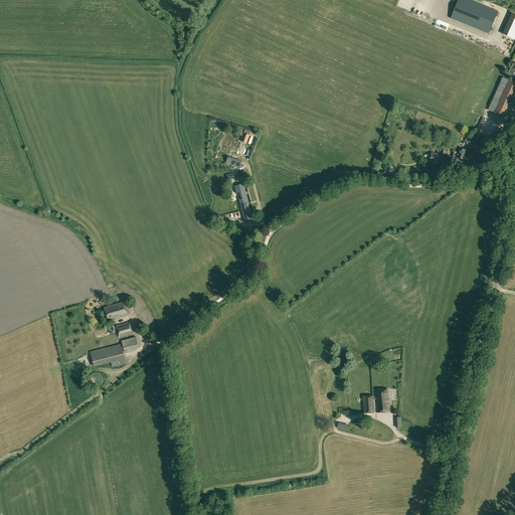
[(452,0),(457,2),(451,18),(489,34),(498,11),(470,0),(452,0)]
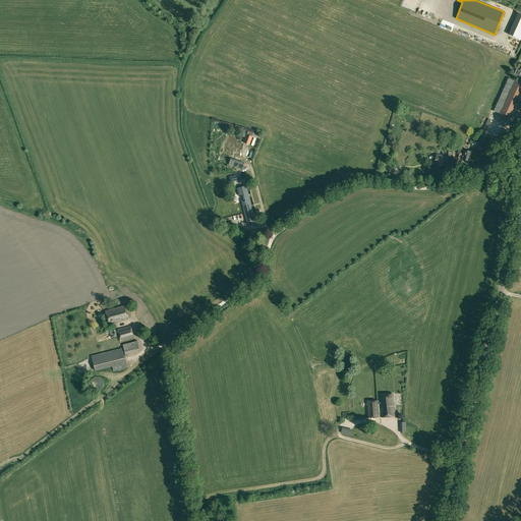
[(520,83),(509,78),(494,111),(499,113),(498,116),(507,119),(508,117),(509,115),(510,115),(513,109),(512,108),(520,87),(520,83)]
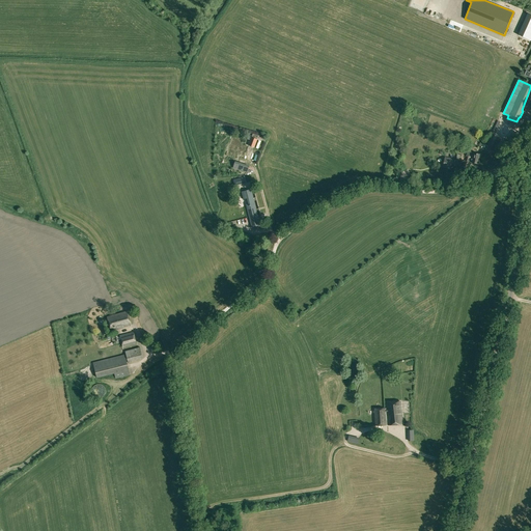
[(484,150),(487,151),(500,122),(498,120),(484,150)]
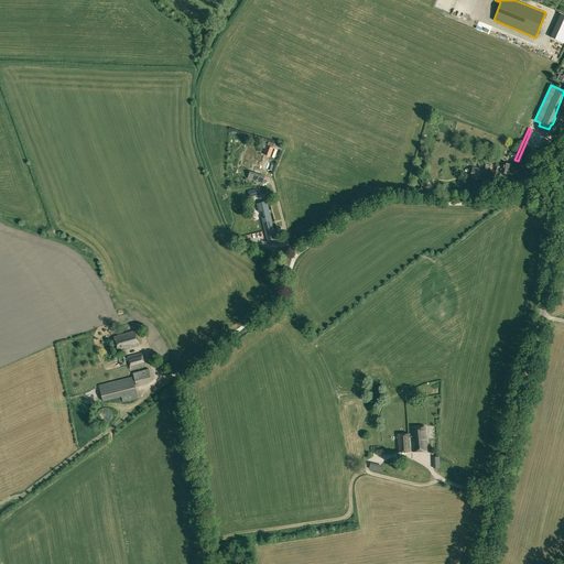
[(263,154),(270,156),(273,148),(267,145),(263,154)]
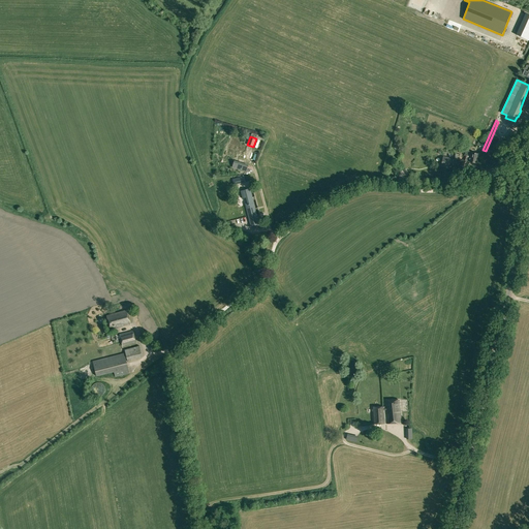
[(237,146),(234,154),(235,154),(235,156),(239,157),(239,156),(244,157),(246,150),(243,149),(244,146),(246,147),(247,143),(238,138),(237,143),(240,144),(239,147),(237,146)]
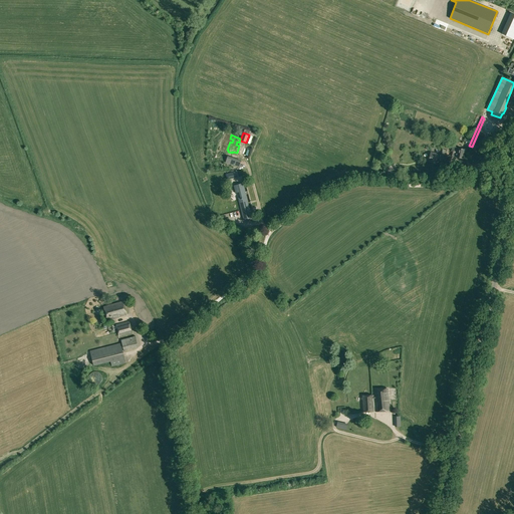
[(224,141),(221,148),(227,150),(230,142),(232,143),(233,140),(230,139),(227,138),(226,142),(224,141)]
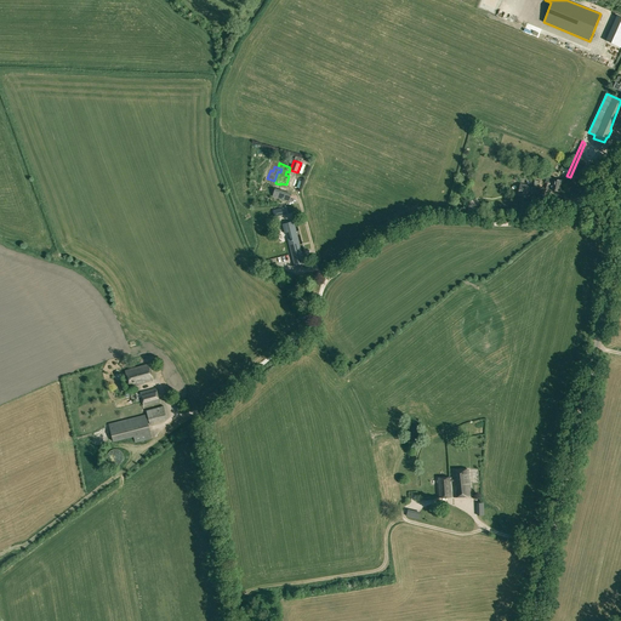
[(562,181),(553,178),(548,177),(547,183),(548,183),(547,189),(559,192),(562,181)]
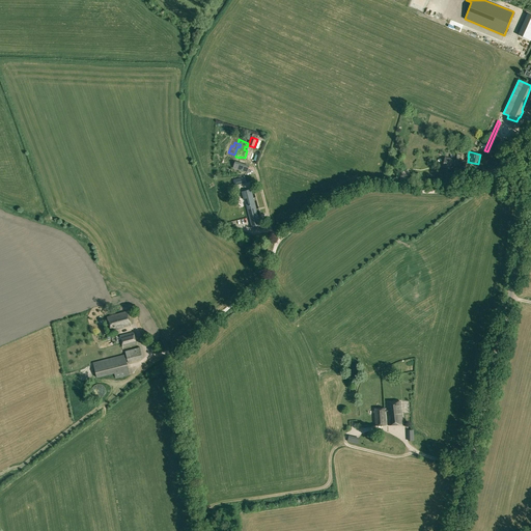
[(450,166),(455,167),(455,170),(460,171),(460,169),(463,161),(452,159),(445,157),(443,167),(449,168),(450,166)]
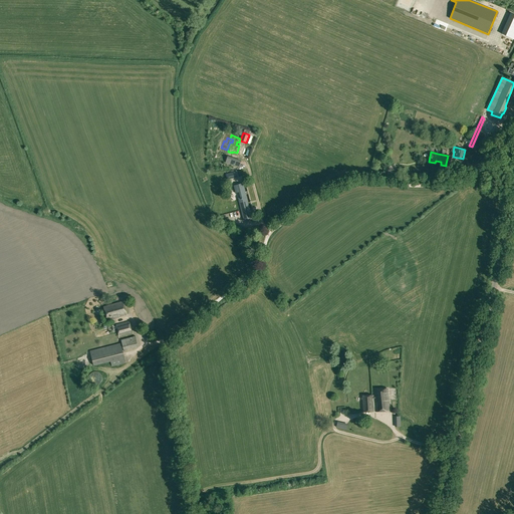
[(252,220),(243,186),(234,188),(235,196),(239,195),(240,199),(238,200),(244,223),(252,220)]
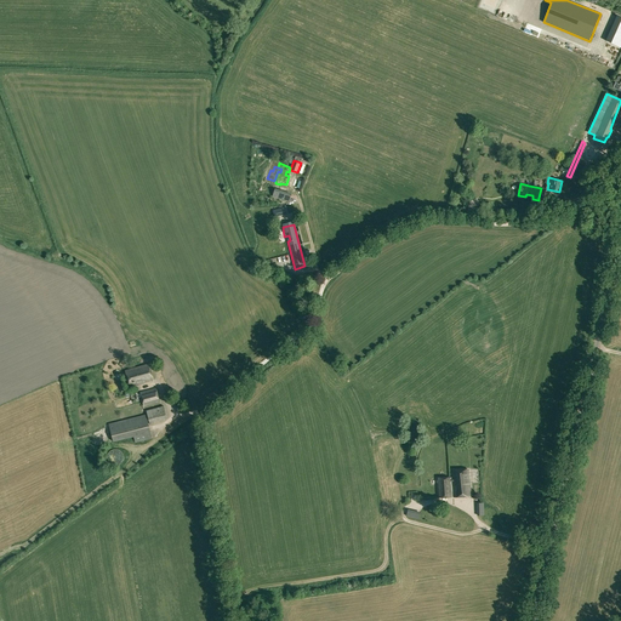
[(125,370),(130,387),(154,381),(151,368),(149,364),(125,370)]
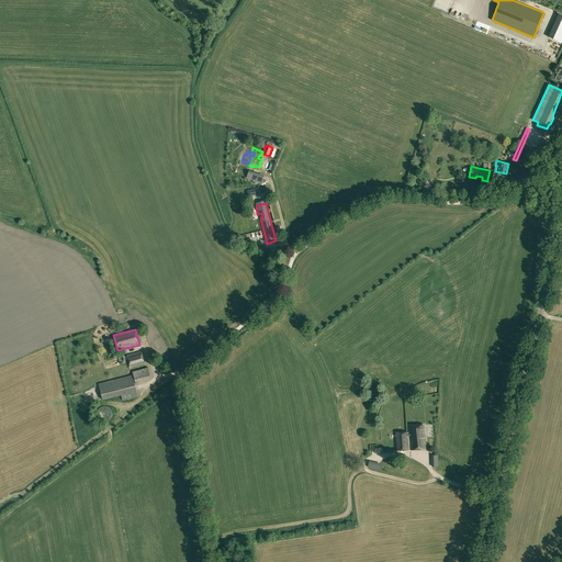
[(126,355),(131,368),(145,364),(141,351),(126,355)]
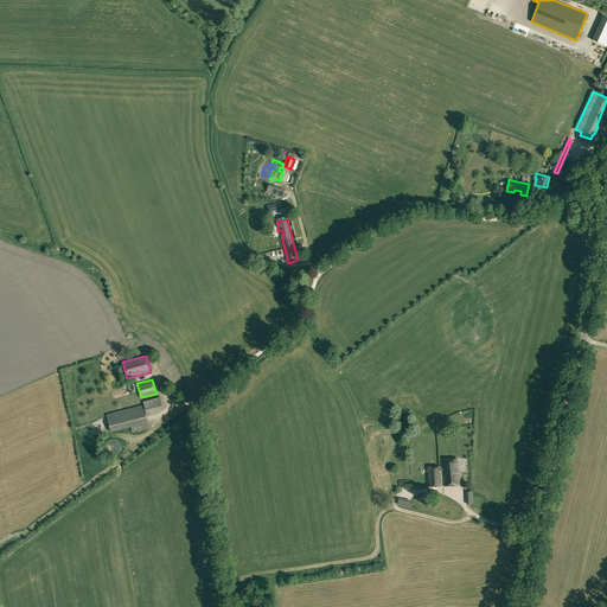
[(144,401),(146,414),(164,409),(160,397),(144,401)]
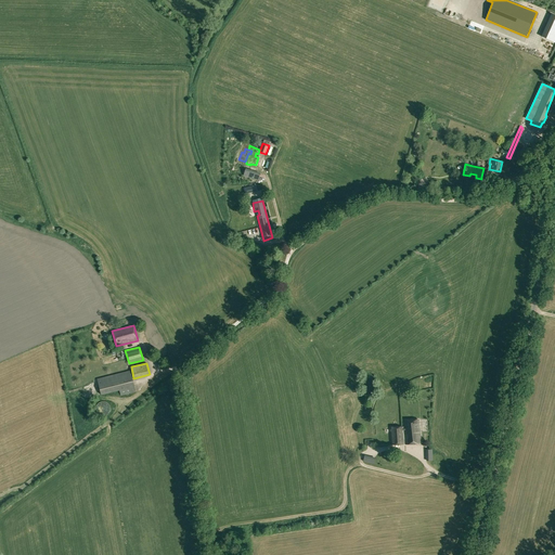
[(97,378),(101,396),(119,390),(120,396),(137,391),(130,371),(97,378)]
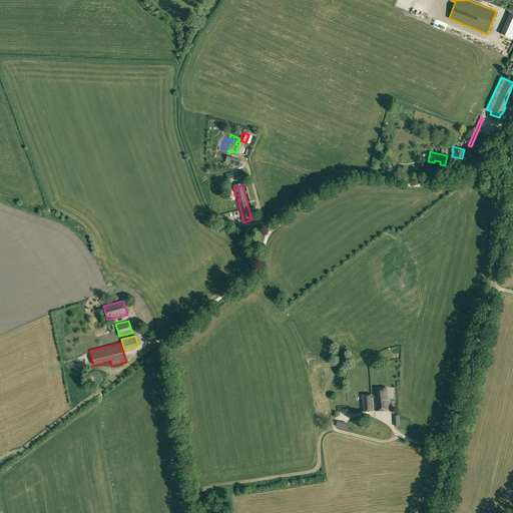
[(374,396),(374,398),(375,398),(375,411),(389,410),(387,388),(374,389),(374,396)]
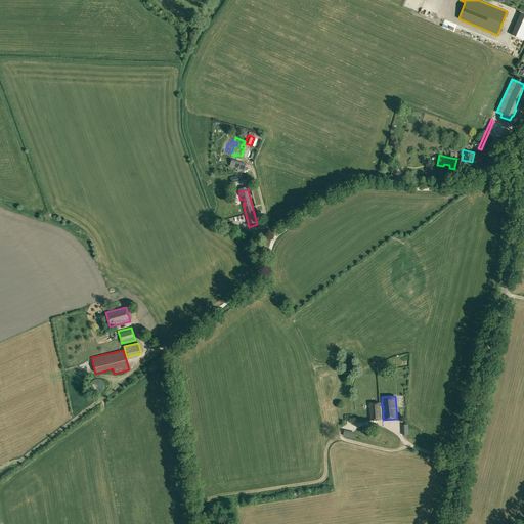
[(382,406),(382,404),(381,404),(381,403),(368,403),(369,420),(382,420),(381,406),(382,406)]
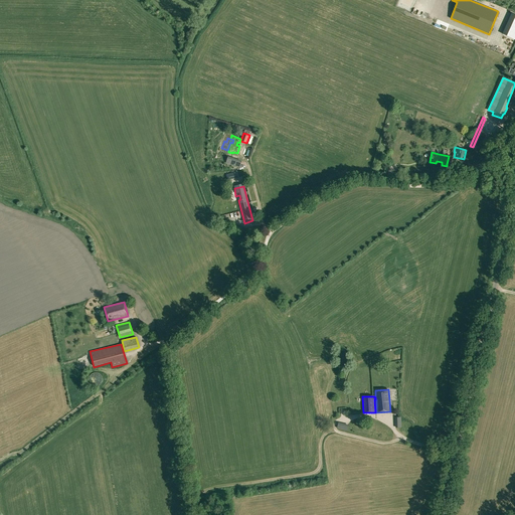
All buildings are outlined.
